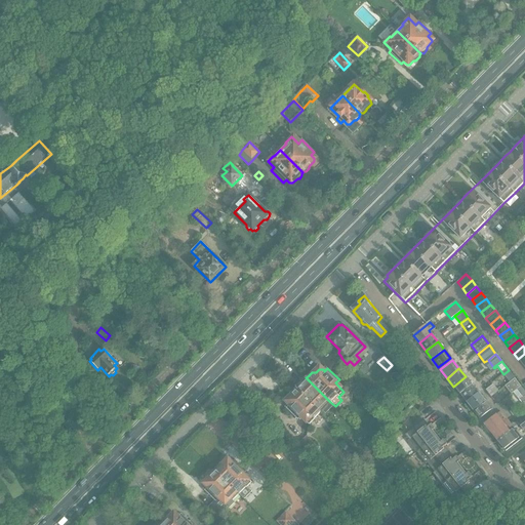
[(509,380),(514,377),(509,370),(503,374),(509,380)]
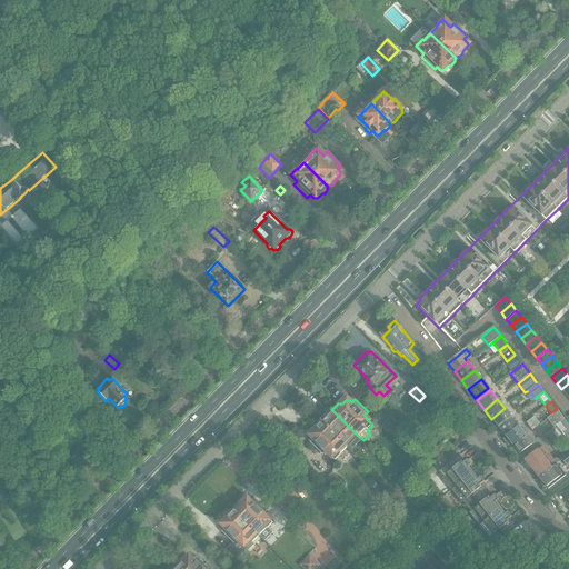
[(498,427),(510,417),(505,408),(491,419),(498,427)]
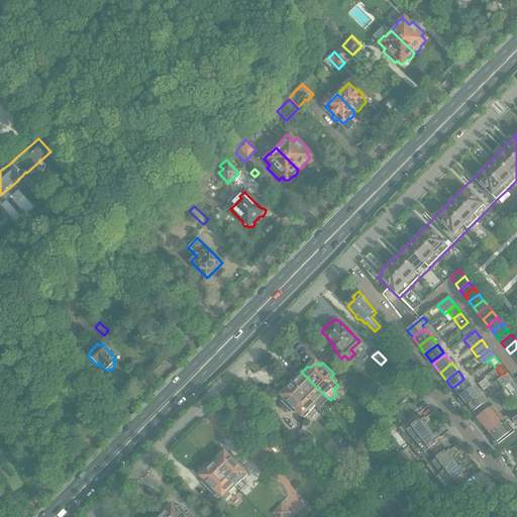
[(317,404),(325,396),(301,372),(299,372),(296,375),(296,377),(292,381),(293,382),(292,383),(316,407),(320,411),(322,408),(317,404)]
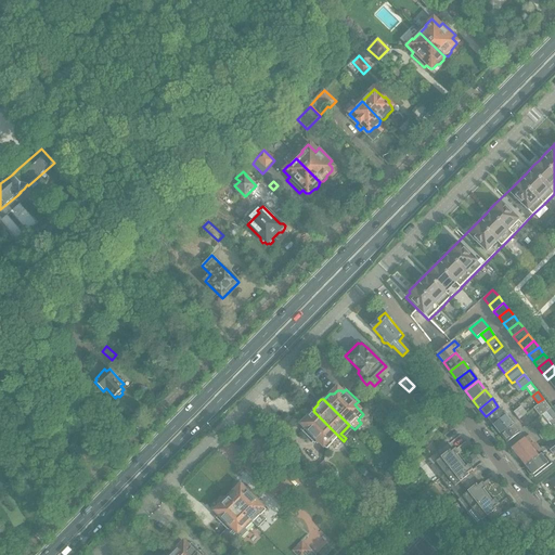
[(551,409),(544,400),(543,399),(538,402),(540,404),(534,409),(541,417),(546,412),(551,409)]
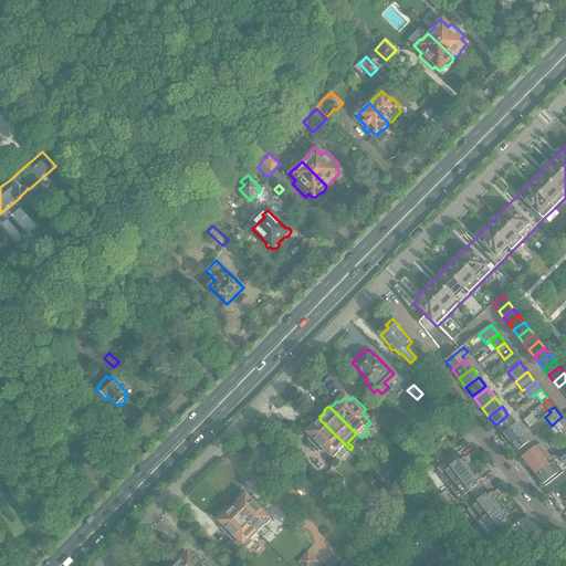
[(396,432),(401,427),(389,413),(383,420),(396,432)]
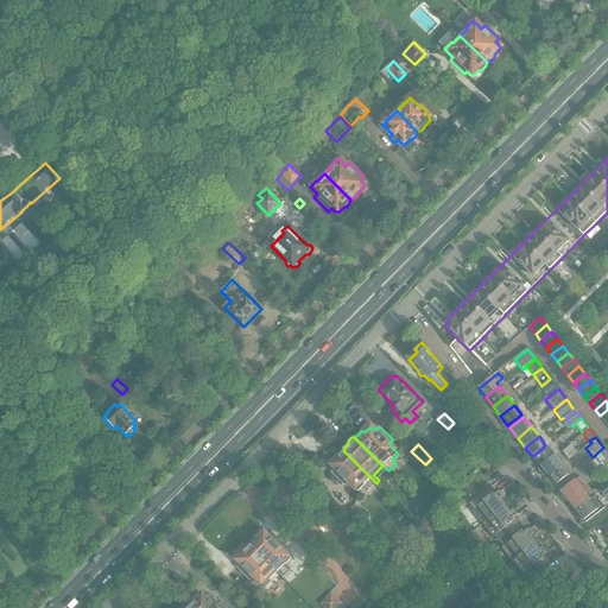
[(539,466),(553,455),(545,445),(532,456),(539,466)]
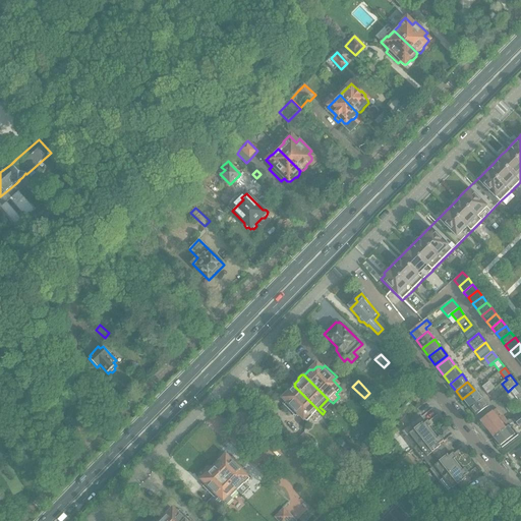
[(482,387),(488,395),(495,389),(489,382),(482,387)]
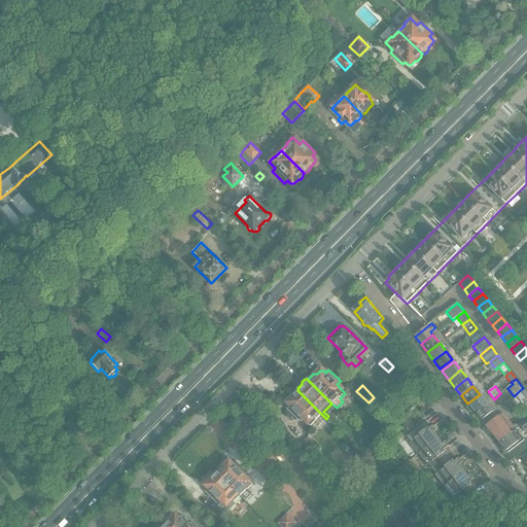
[(316,421),(322,415),(297,390),(293,394),(293,396),(287,402),(288,405),(290,407),(287,410),(300,422),(303,419),(311,427),(317,422),(316,421)]
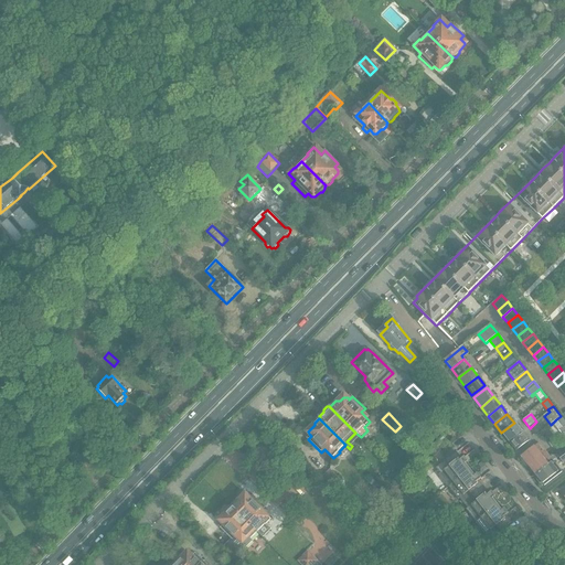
[(508,441),(521,432),(514,423),(501,433),(508,441)]
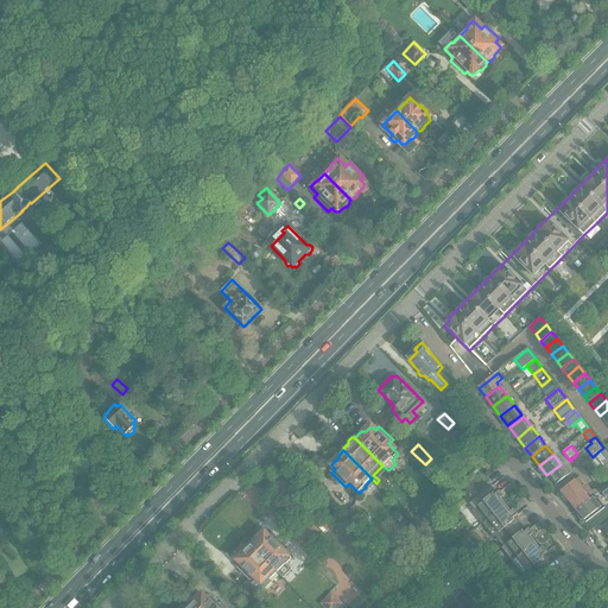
[(555,485),(568,474),(561,464),(546,475),(555,485)]
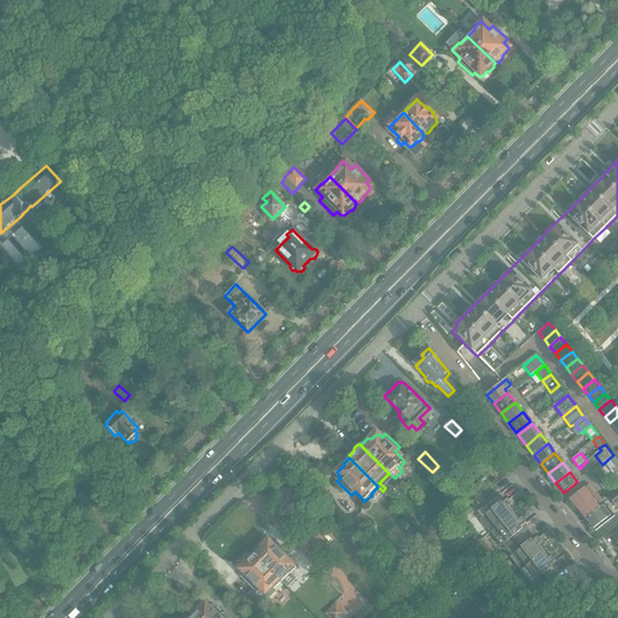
[(577,509),(596,494),(590,484),(584,489),(583,488),(570,499),(577,509)]
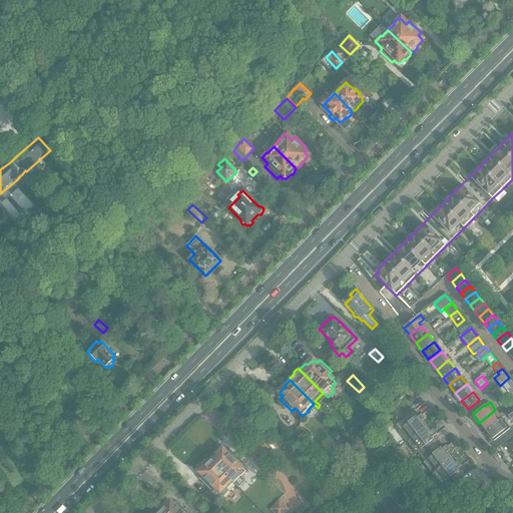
[(505,416),(503,414),(501,416),(495,410),(479,423),(485,431),(497,422),(503,417),(505,416)]
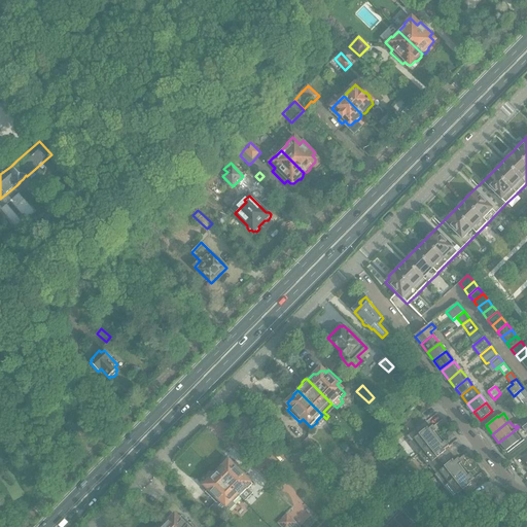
[(435,431),(433,432),(426,422),(416,429),(407,436),(411,442),(409,443),(418,455),(441,437),(435,431)]
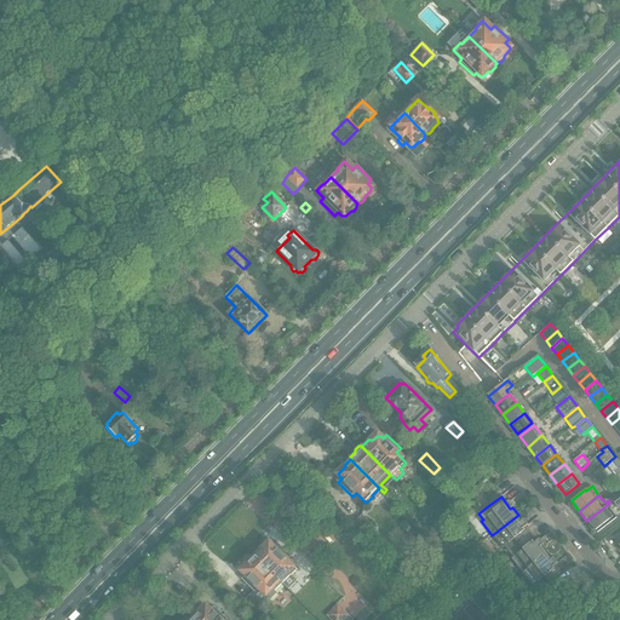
[(618,516),(608,504),(601,510),(586,521),(589,524),(589,528),(591,532),(595,532),(596,534),(618,516)]
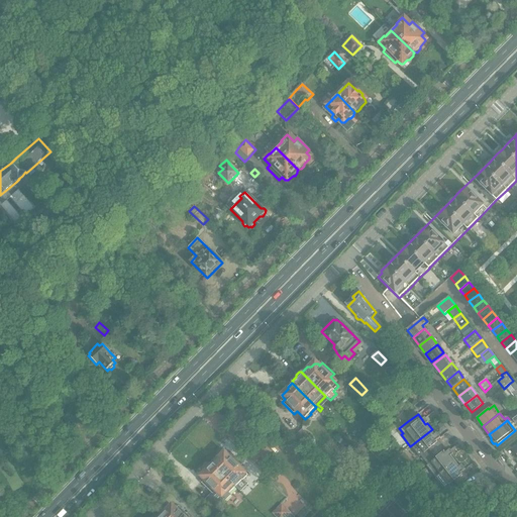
[(276,437),(281,432),(275,426),(270,432),(276,437)]
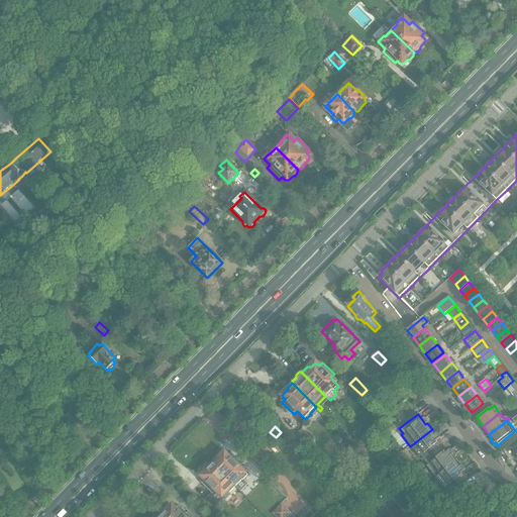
[(303,448),(306,444),(312,439),(302,429),(293,438),(303,448)]
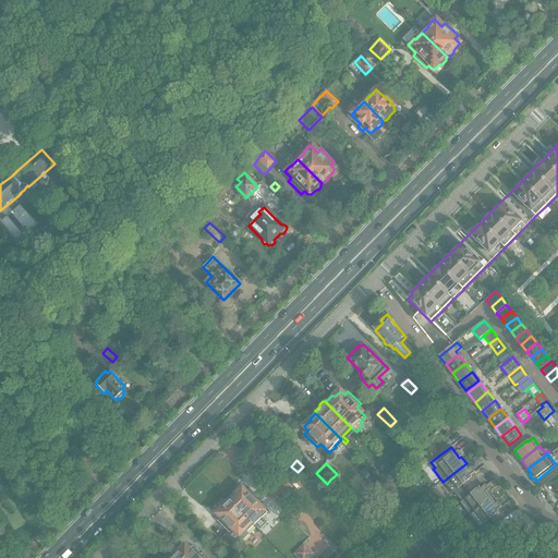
[(470,471),(471,470),(466,463),(443,482),(452,494),(455,493),(458,497),(477,482),(470,471)]
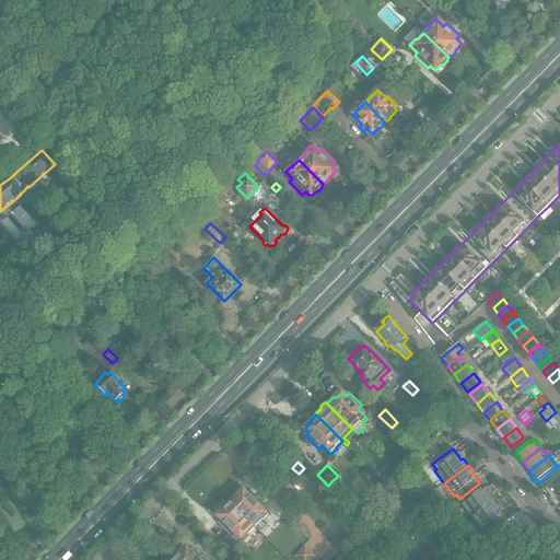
[(490,492),(488,494),(479,483),(459,499),(463,504),(462,505),(471,517),(494,499),(490,492)]
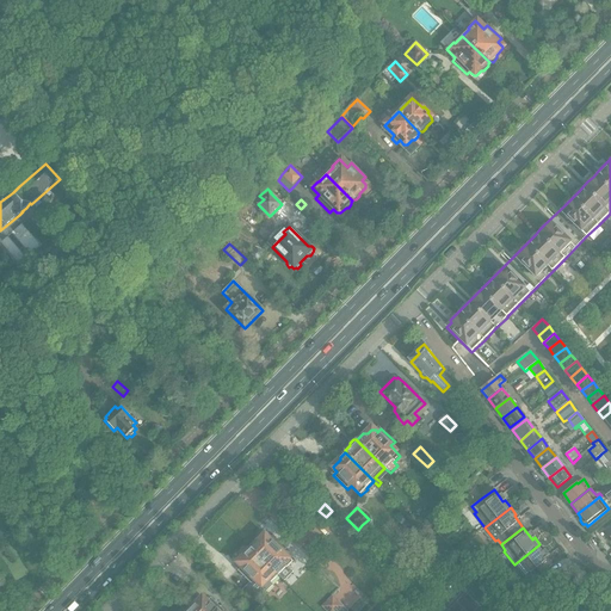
[(248,549),(278,578),(284,582),(292,574),(287,568),(292,563),(283,554),(285,550),(272,537),(269,541),(267,538),(263,538),(257,544),(254,544),(248,549)]
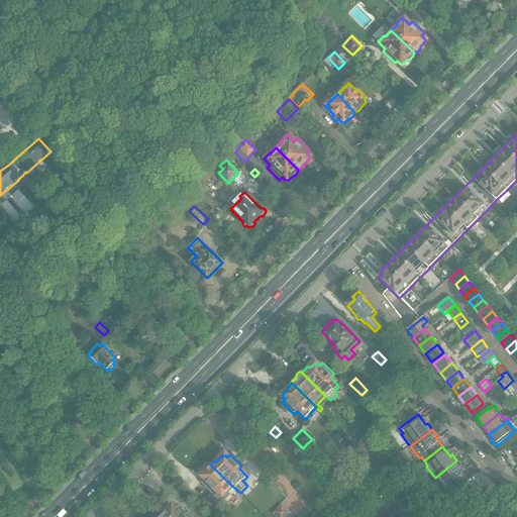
[(460,469),(461,467),(456,460),(435,478),(444,489),(445,488),(449,493),(458,486),(468,479),(460,469)]
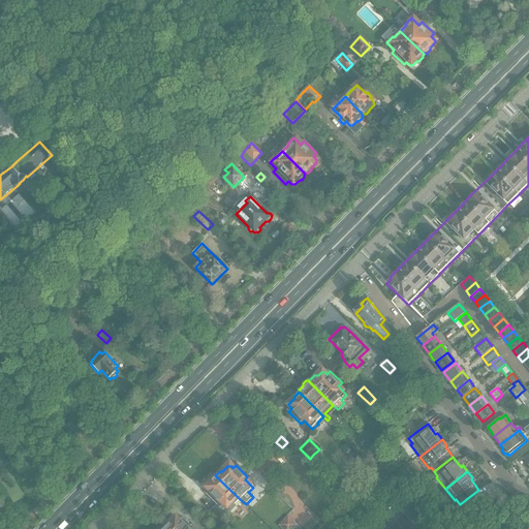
[(228,512),(241,500),(215,475),(212,479),(211,483),(207,487),(207,491),(208,493),(206,495),(216,505),(205,517),(215,526),(228,512)]
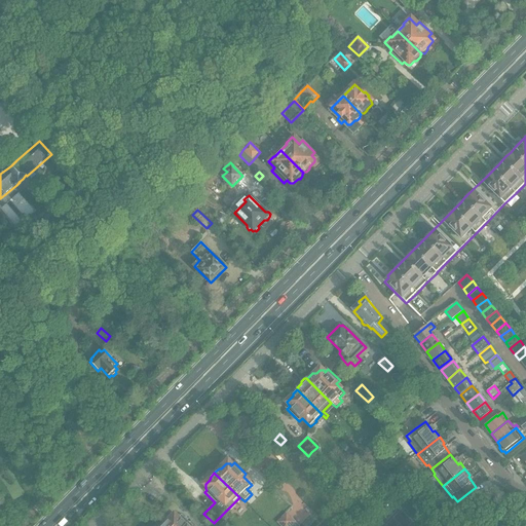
[(479,502),(484,497),(479,493),(475,497),(479,502)]
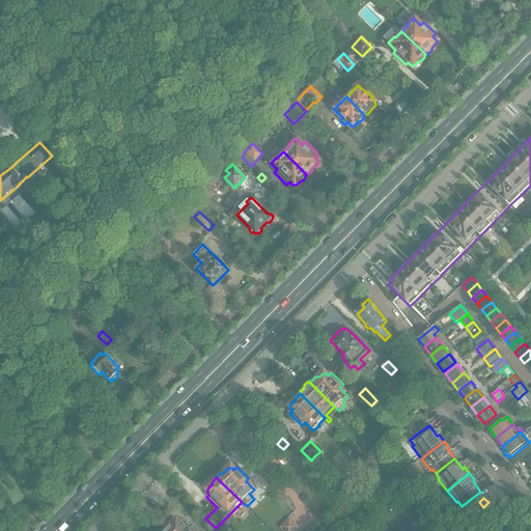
[(283,530),(295,530),(299,527),(289,519),(280,528),(283,530)]
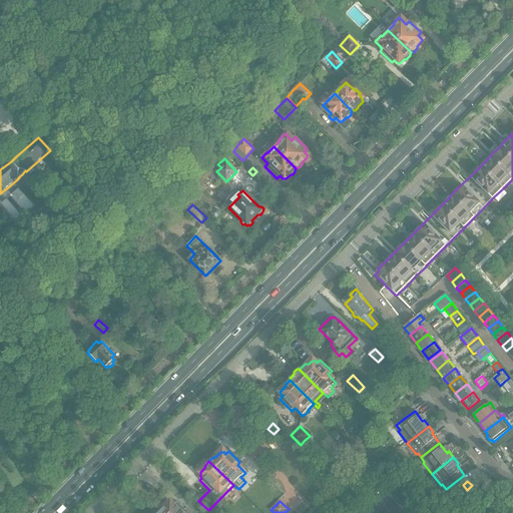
[(157,512),(186,512),(176,503),(173,506),(171,504),(167,504),(164,507),(162,507),(157,512)]
